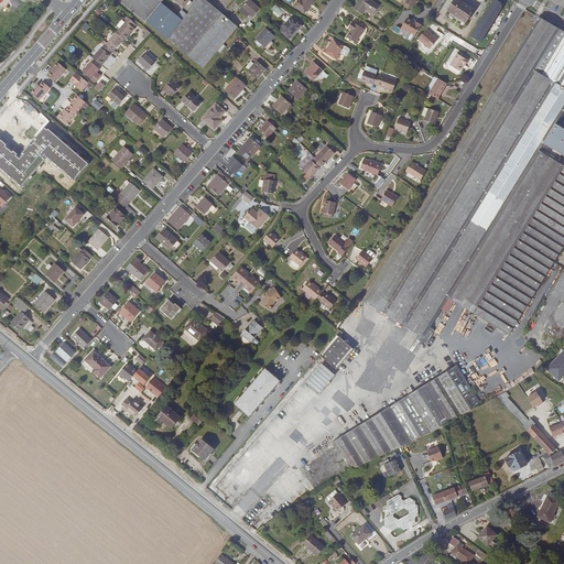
[(205,0),(199,0),(183,21),(161,2),(145,21),(203,68),(238,28),(205,0)]
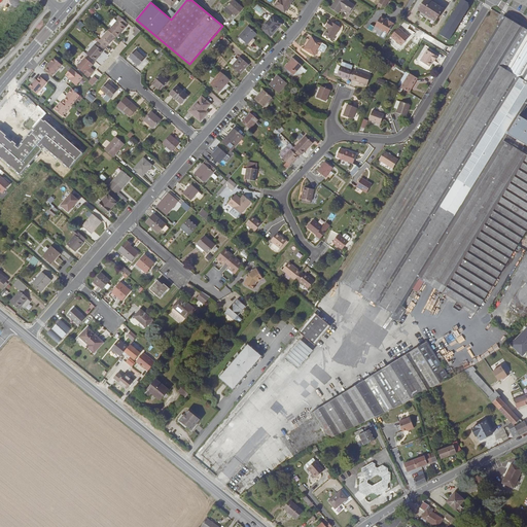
[(237,4),(232,0),(226,7),(234,13),(237,15),(243,8),(237,3),(237,4)]
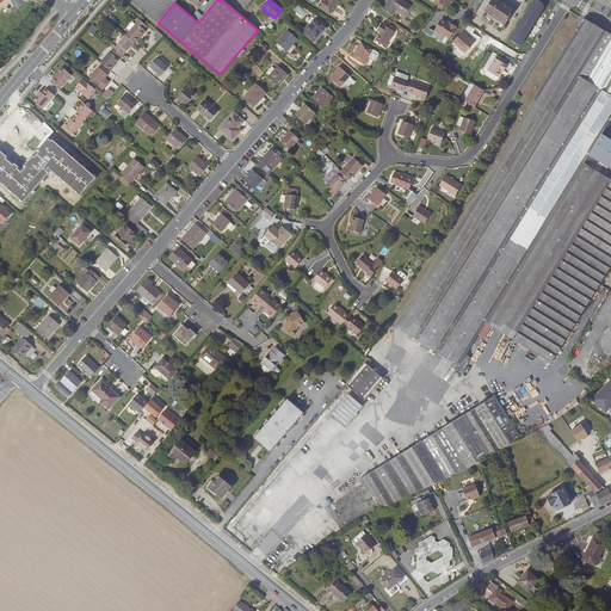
[(339,0),(323,0),(319,7),(331,14),(339,0)]
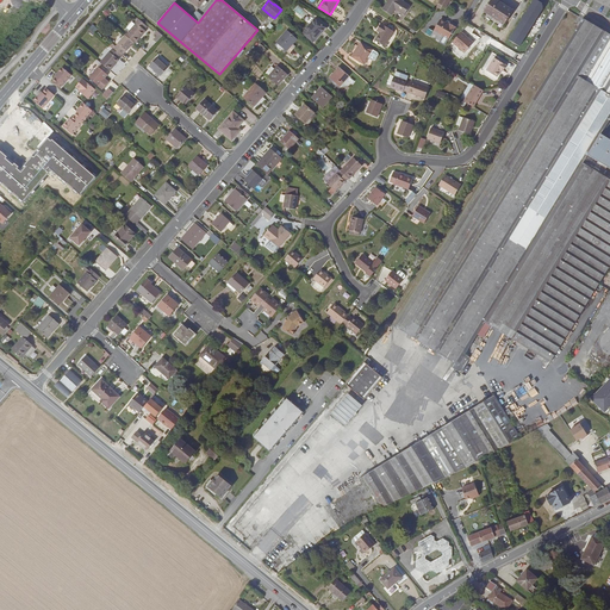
[(410,6),(400,0),(387,0),(383,10),(392,16),(396,10),(405,16),(410,6)]
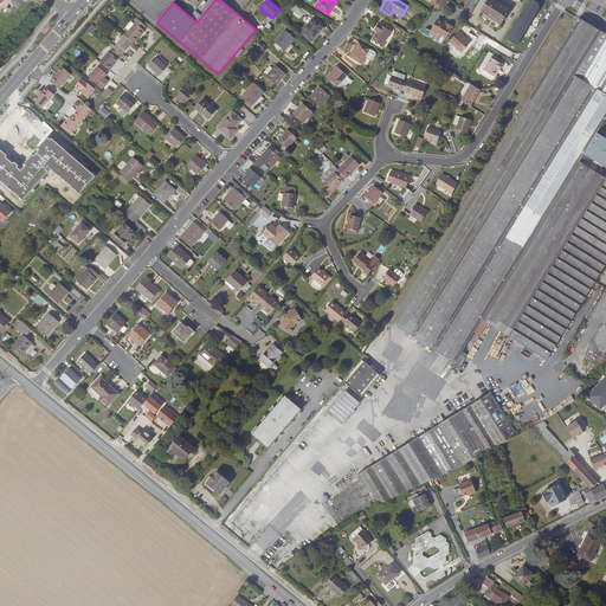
[(510,11),(494,0),(488,0),(482,12),(501,24),(510,11)]
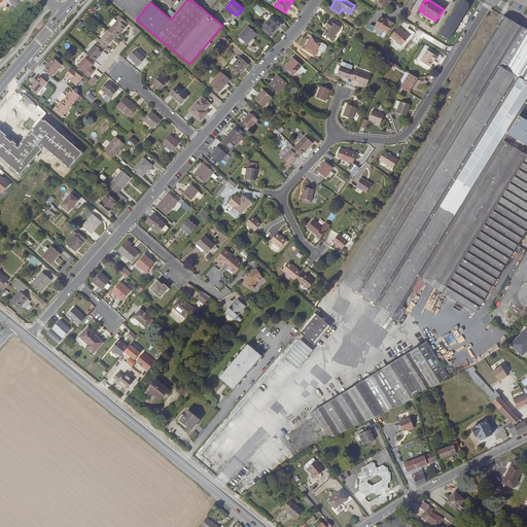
[(469,19),(475,8),(466,4),(460,13),(469,19)]
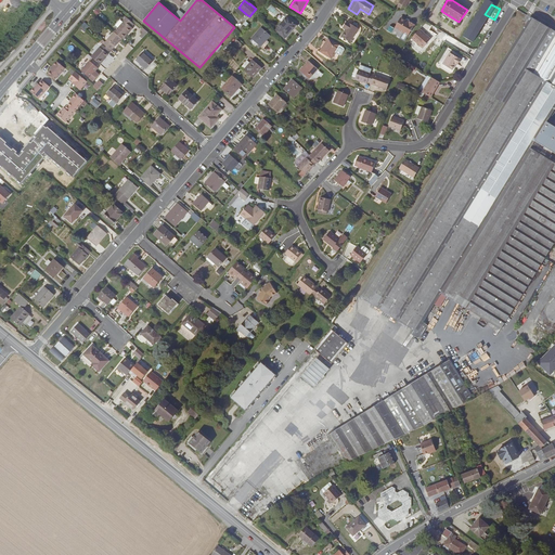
[(270,5),(267,10),(274,16),(279,12),(270,5)]
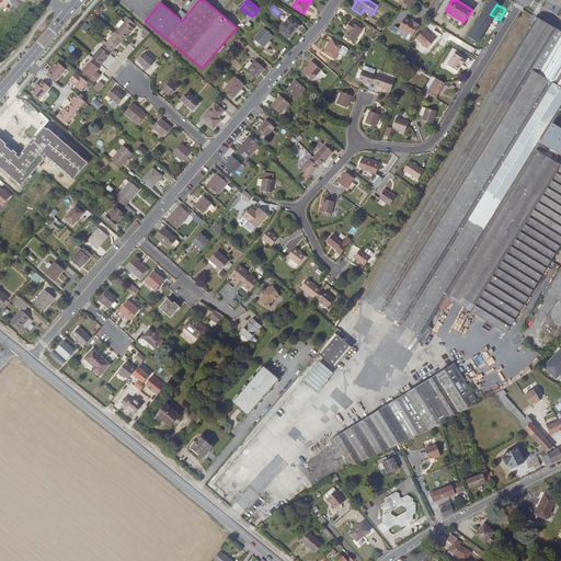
[(245,18),(249,14),(241,8),(238,11),(245,18)]
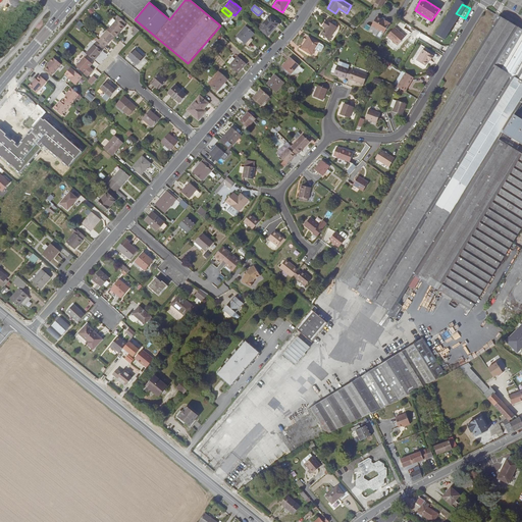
[(278,23),(270,15),(259,29),(268,36),(278,23)]
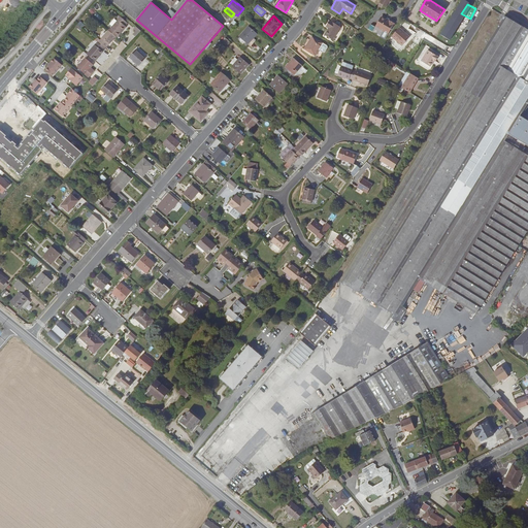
[(117,37),(126,27),(125,26),(128,23),(120,17),(117,20),(118,21),(109,31),(108,30),(98,42),(104,47),(105,48),(116,36),(117,37)]
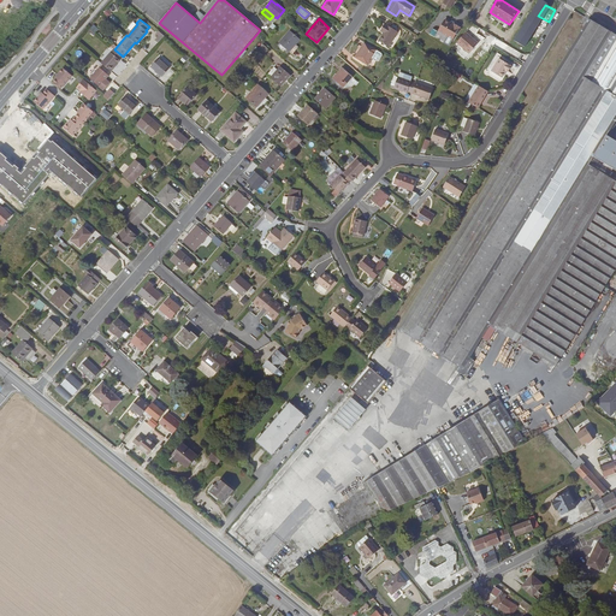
[(615,35),(590,19),(398,329),(460,366),(457,371),(463,374),(468,373),(475,361),(469,357),(483,337),(489,342),(496,329),(556,366),(615,268),(615,178),(590,163),(606,135),(615,120),(615,35)]
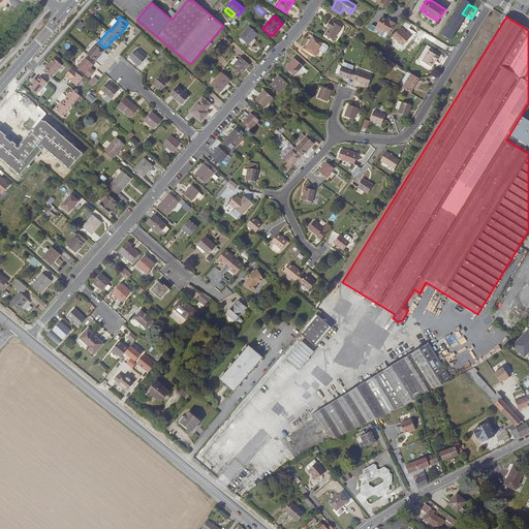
[(390,21),(382,17),(376,26),(389,33),(395,23),(391,20),(390,21)]
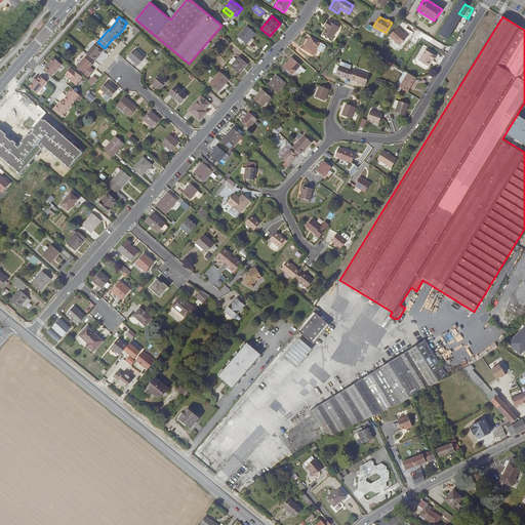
[(330,40),(338,27),(340,22),(335,17),(332,23),(328,21),(324,26),(327,28),(323,35),(330,40)]
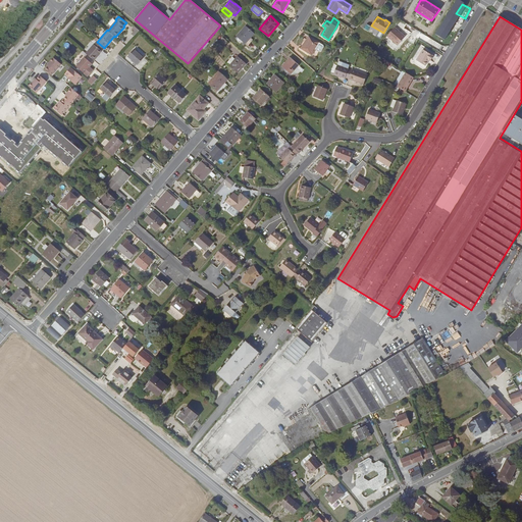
[(79,20),(75,25),(80,29),(84,23),(79,20)]
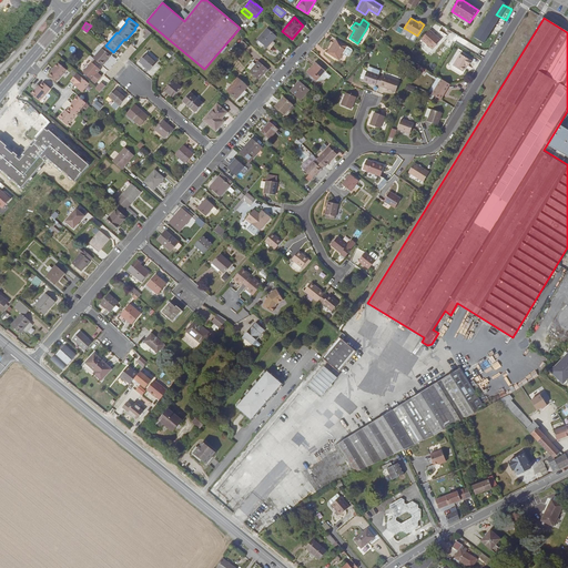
[(270,43),(273,47),(276,43),(273,40),(276,36),(267,28),(257,40),(266,48),(270,43)]
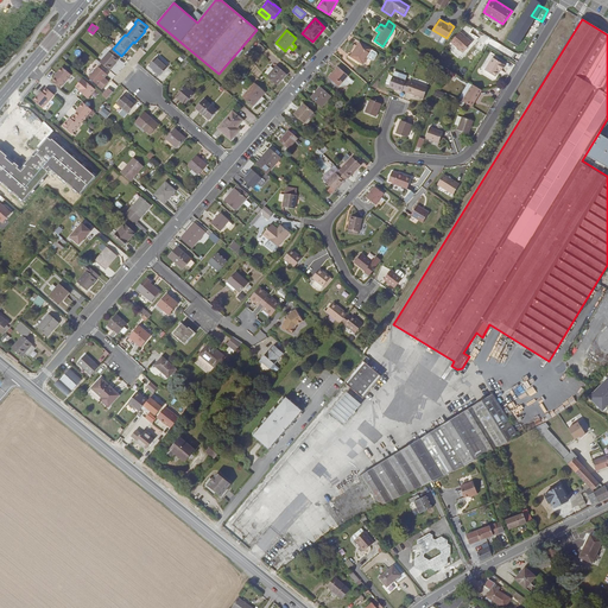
[(156,31),(150,39),(156,43),(162,35),(156,31)]
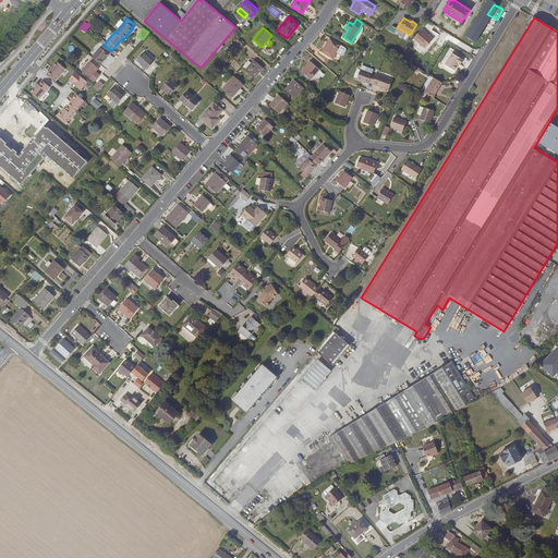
[(425,48),(433,39),(422,29),(414,38),(425,48)]
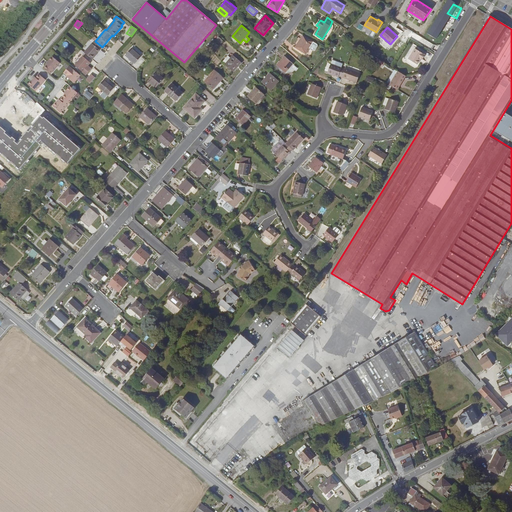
[(313,42),(303,35),(295,48),(306,54),(313,42)]
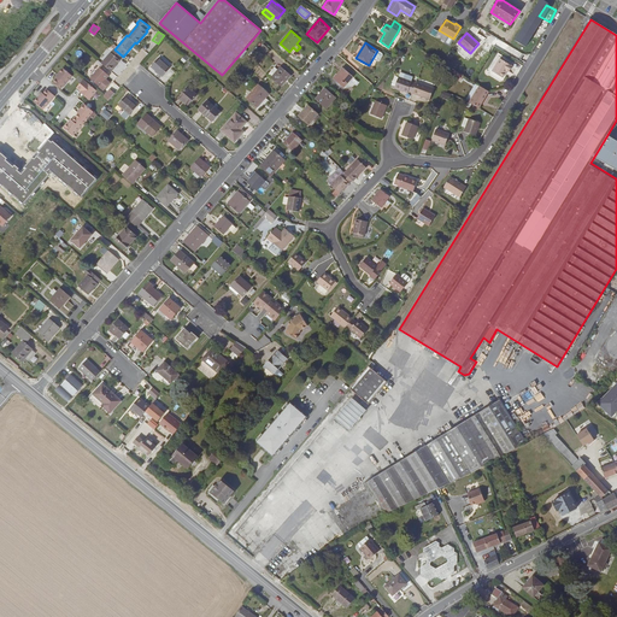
[(111,71),(119,60),(119,59),(122,56),(115,50),(113,50),(101,63),(111,71)]
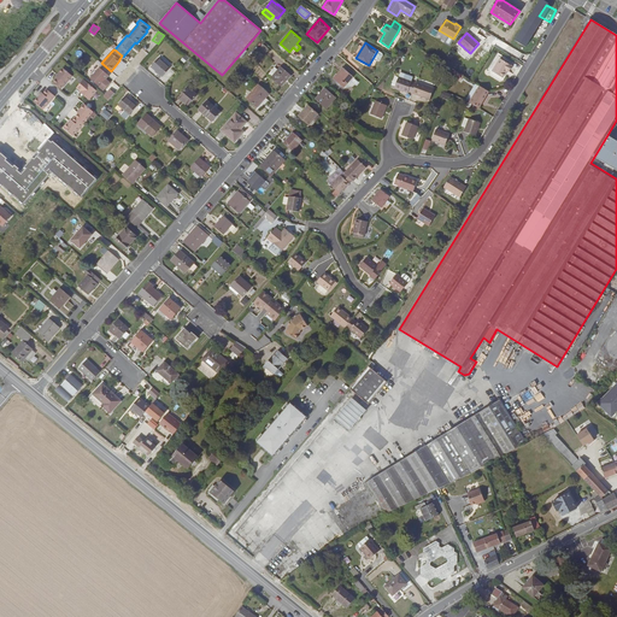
[(170,68),(159,58),(151,66),(163,77),(170,68)]
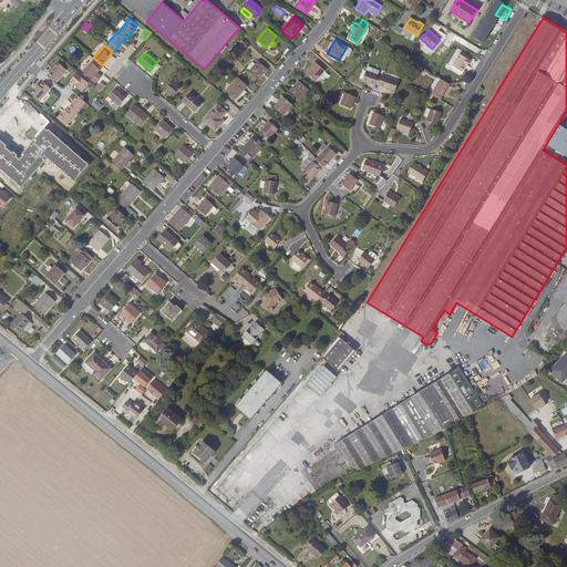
[(471,61),(460,53),(452,65),(462,72),(465,65),(467,66),(471,61)]
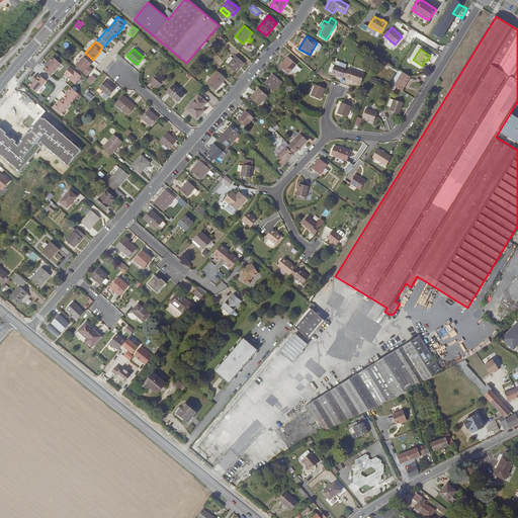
[(99,62),(108,53),(105,50),(96,60),(99,62)]
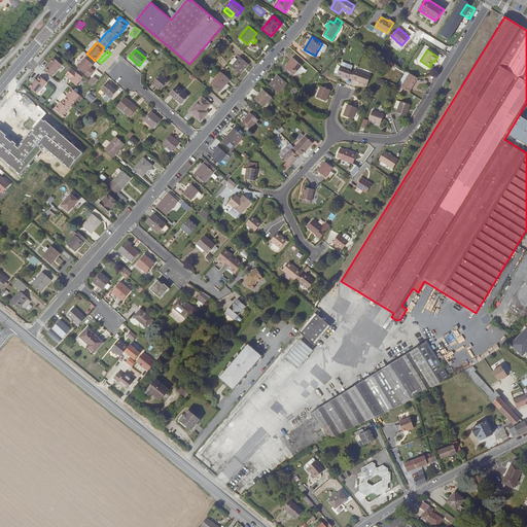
[(47,68),(54,73),(62,65),(54,58),(47,66),(48,67),(47,68)]
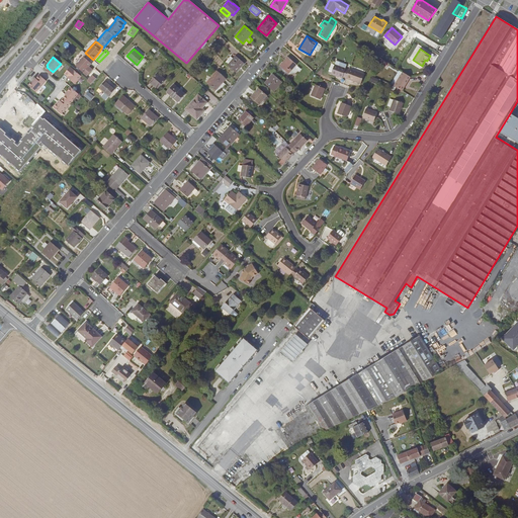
[(91,64),(84,57),(76,66),(87,76),(92,70),(89,67),(91,64)]
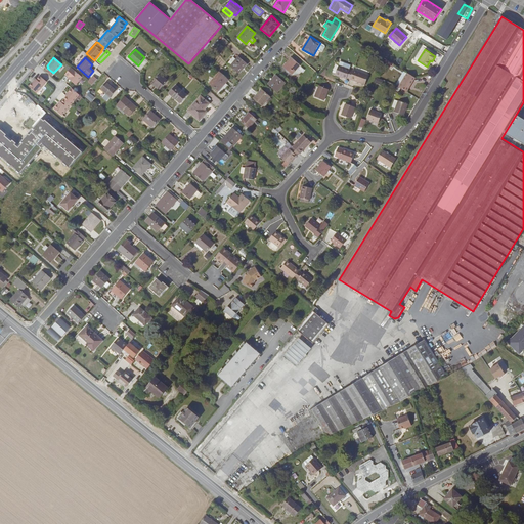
[(247,64),(238,57),(236,59),(233,57),(228,63),(231,66),(231,67),(239,73),(247,64)]
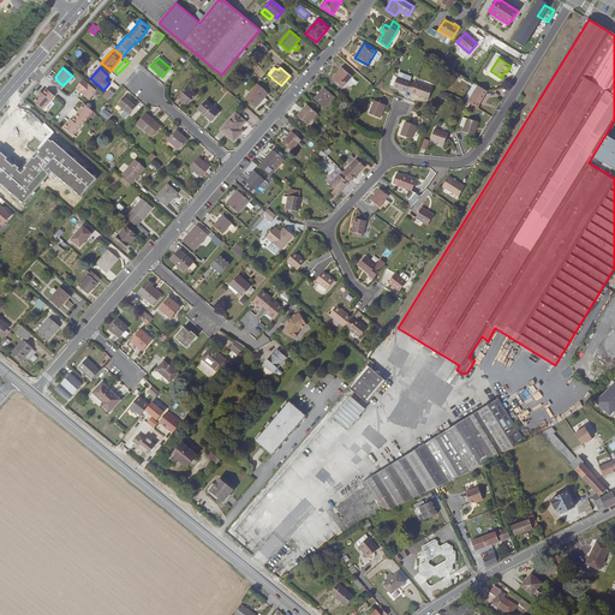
[(342,88),(352,76),(342,67),(333,79),(342,88)]
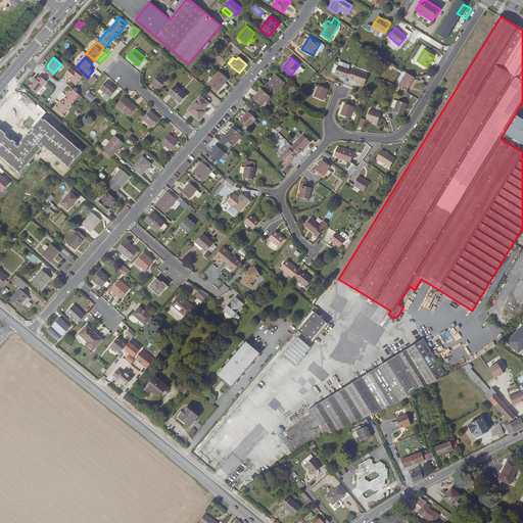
[(349,79),(352,72),(349,69),(348,69),(342,66),(338,65),(334,75),(345,79),(346,77),(349,79)]
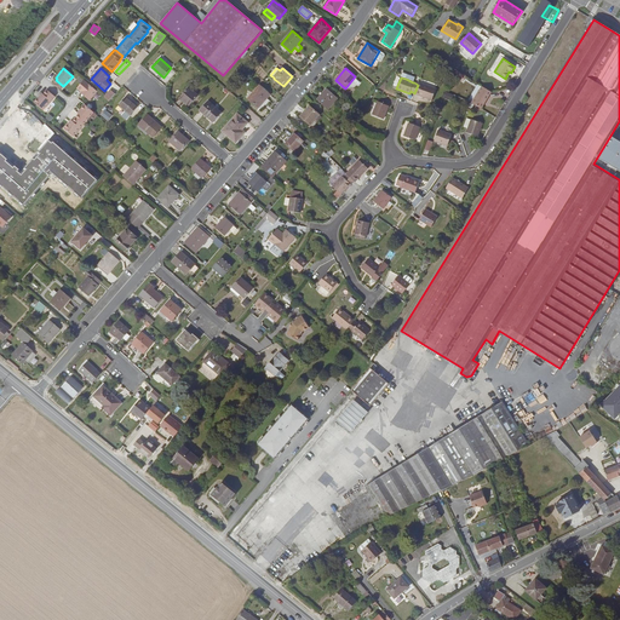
[(90,101),(98,92),(84,80),(76,89),(81,92),(80,93),(90,101)]
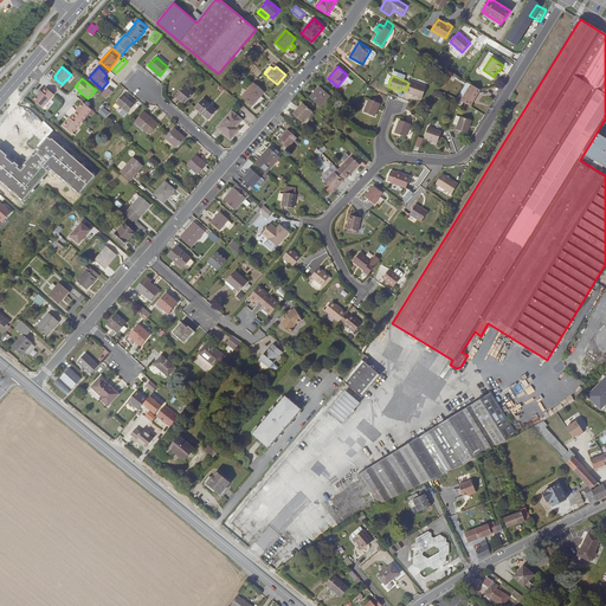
[(423,98),(426,86),(410,81),(408,83),(405,91),(423,98)]
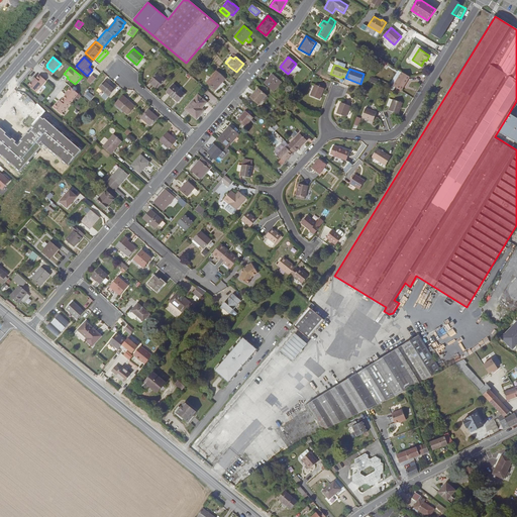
[(225,79),(216,71),(207,82),(215,90),(225,79)]
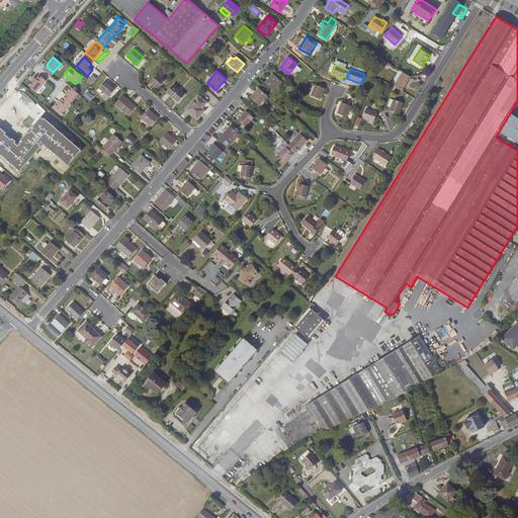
[(403,90),(410,75),(401,71),(394,86),(403,90)]
